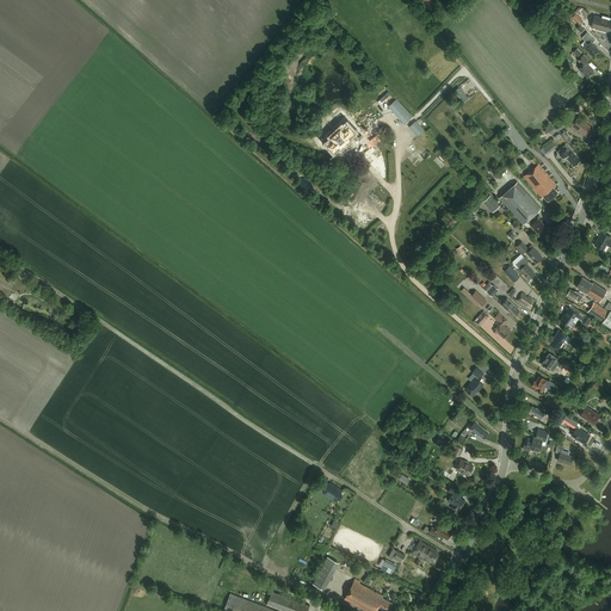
[(594,16),(592,28),(608,31),(608,30),(610,30),(610,20),(610,22),(610,18),(603,16),(603,17),(594,16)]
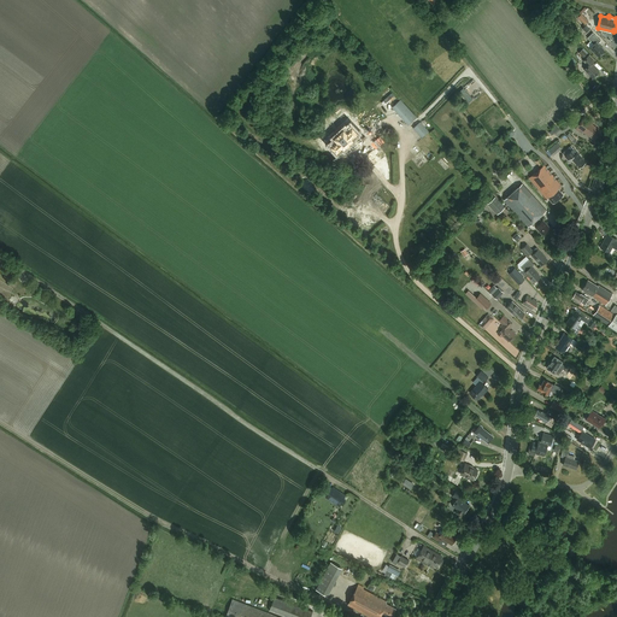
[(603,41),(593,33),(588,37),(594,45),(591,48),(599,57),(605,51),(599,45),(603,41)]
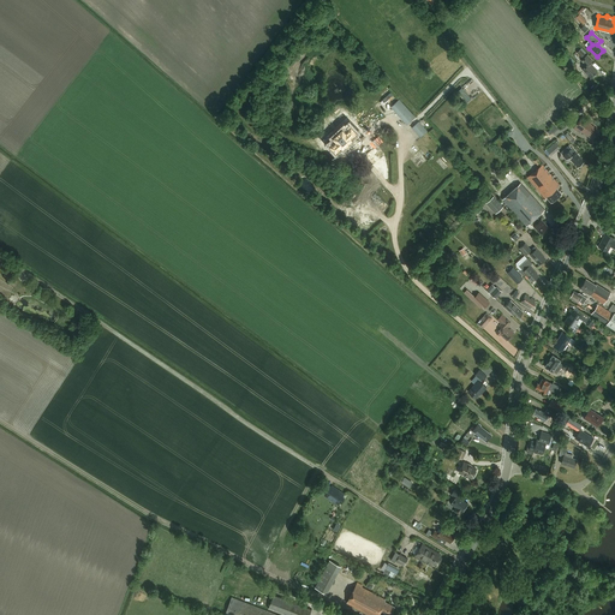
[(598,72),(591,65),(593,61),(586,55),(581,61),(585,65),(583,69),(591,78),(598,72)]
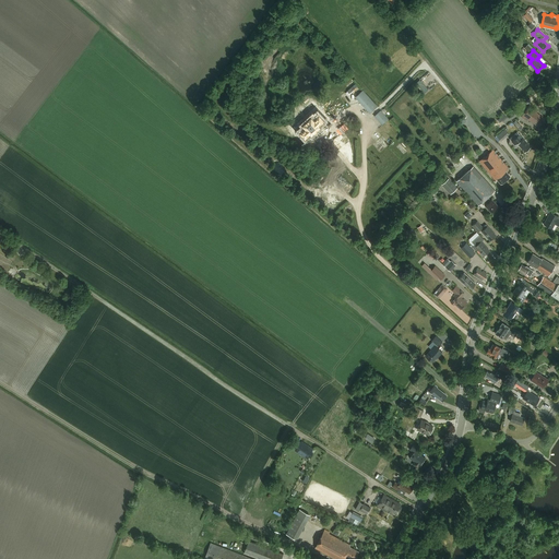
[(375,116),(382,125),(389,119),(363,91),(356,96),(370,113),(373,109),(377,114),(375,116)]
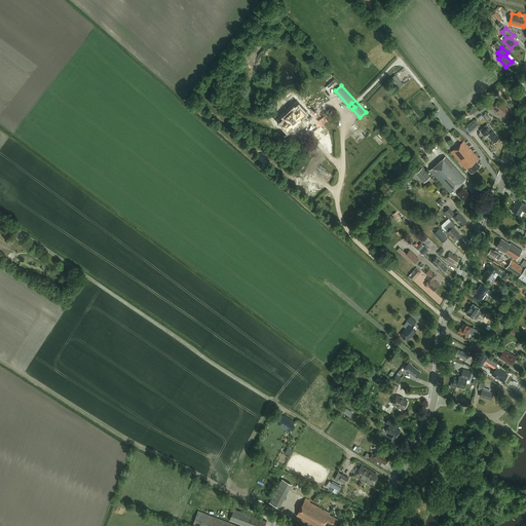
[(498,99),(490,110),(496,114),(497,113),(501,116),(502,116),(508,119),(512,113),(510,112),(512,110),(505,106),(506,105),(498,99)]
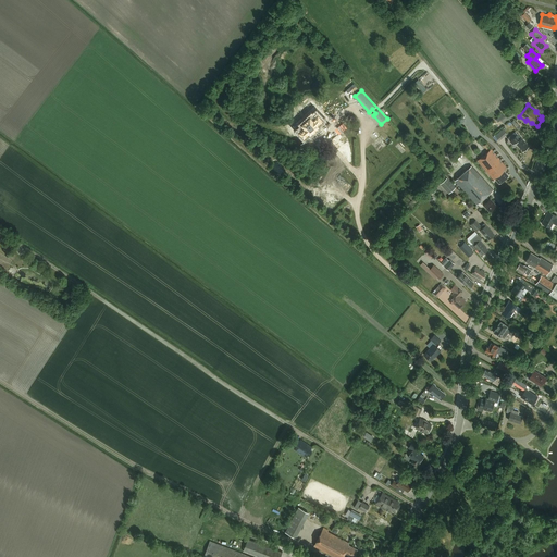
[(310,130),(311,131),(320,123),(319,122),(324,118),(319,111),(318,112),(317,110),(312,114),(311,113),(302,122),(304,123),(298,127),(300,128),(299,130),(305,135),(310,130)]
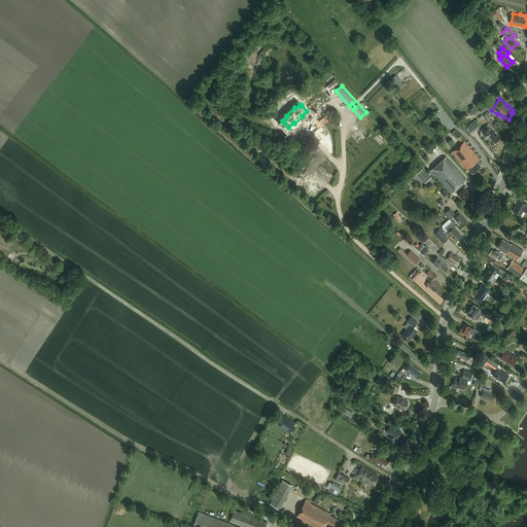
[(471,132),(480,126),(477,121),(468,129),(471,132)]
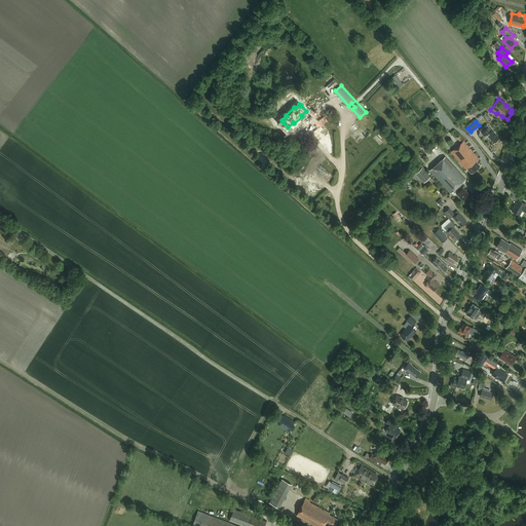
[(487,124),(479,130),(485,137),(487,135),(494,143),(499,138),(492,129),(487,124)]
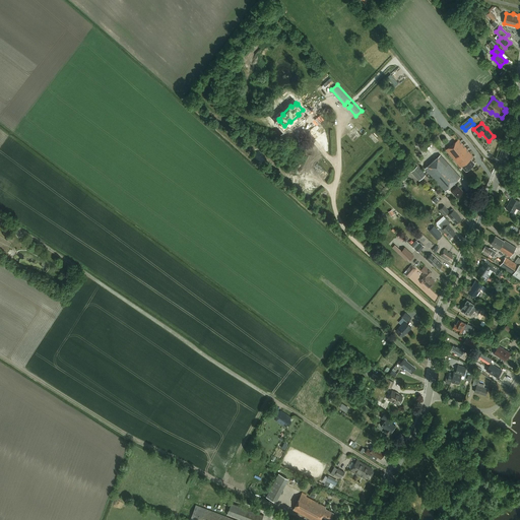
[(471,159),(473,157),(459,139),(446,149),(461,168),(462,167),(466,171),(474,164),(471,159)]
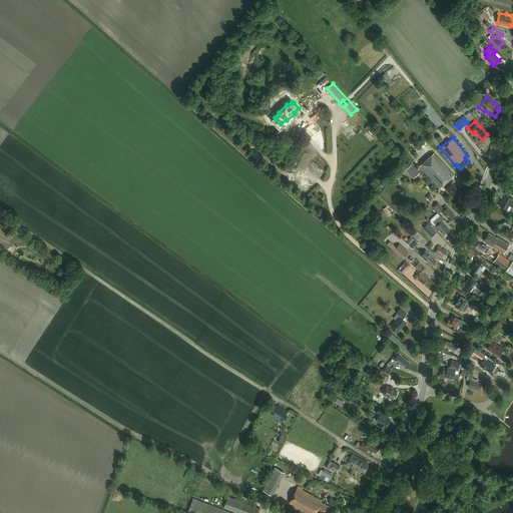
[(457,188),(451,182),(451,183),(448,180),(455,174),(435,152),(419,166),(439,188),(443,185),(451,194),(457,188)]
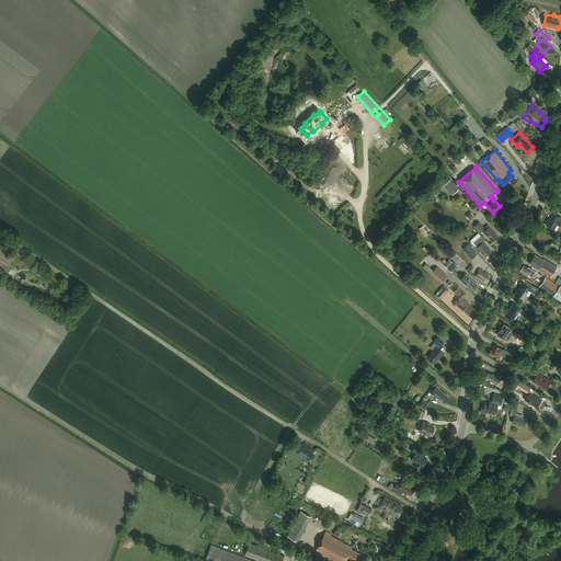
[(459,189),(450,179),(444,185),(451,195),(459,189)]
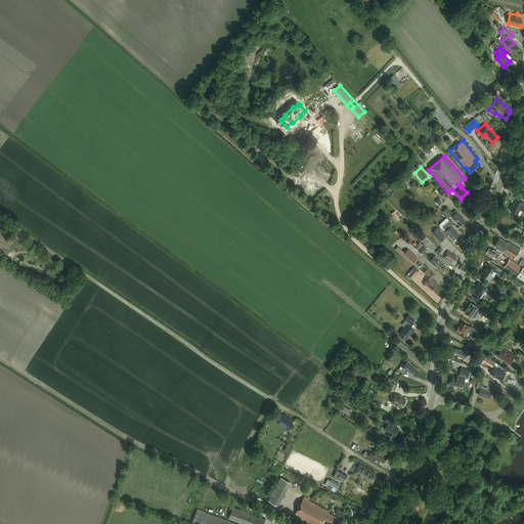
[(523,212),(523,204),(523,203),(516,199),(510,210),(518,214),(520,210),(523,212)]
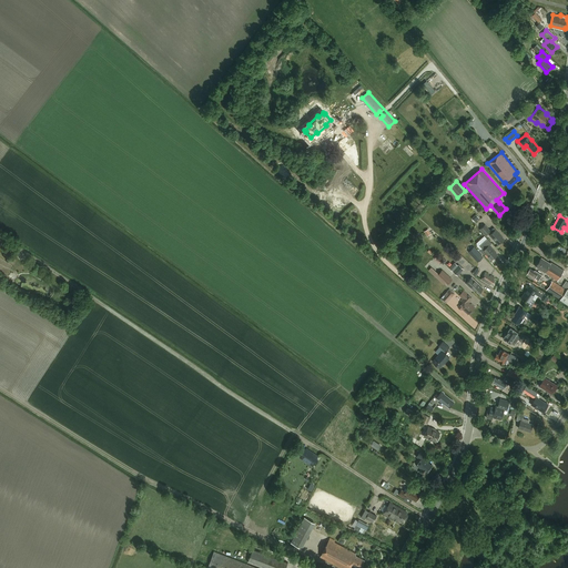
[(485,224),(480,229),(486,235),(488,233),(489,235),(498,245),(505,239),(494,227),(490,231),(485,224)]
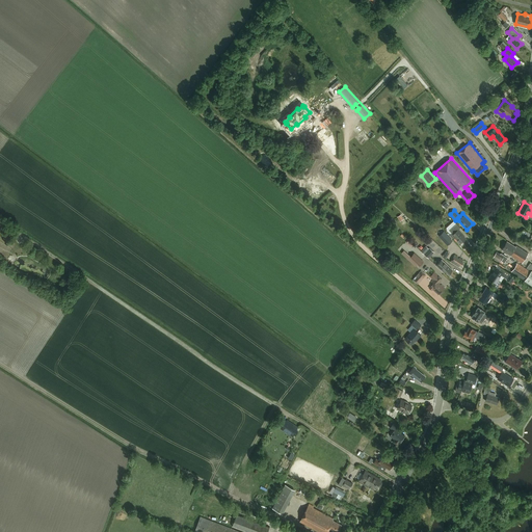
[(454,225),(450,230),(454,233),(451,236),(454,239),(455,238),(460,243),(467,238),(460,232),(462,230),(456,223),(454,225)]
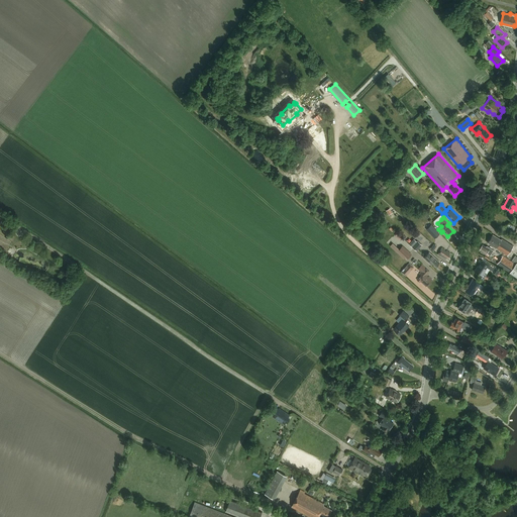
[(434,236),(438,233),(431,225),(427,229),(434,236)]
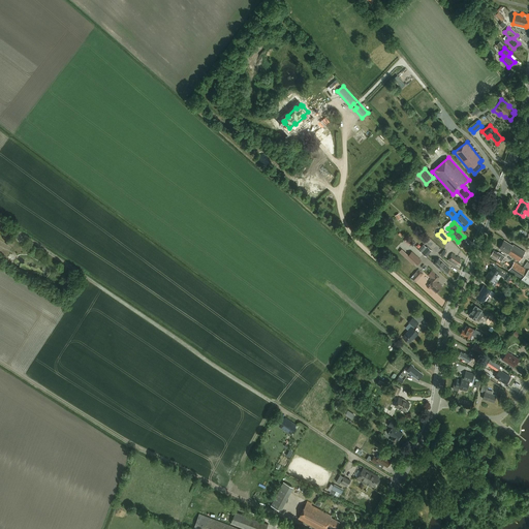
[(518,256),(521,258),(525,252),(514,244),(512,245),(504,240),(502,243),(503,244),(503,245),(515,252),(514,254),(518,256)]
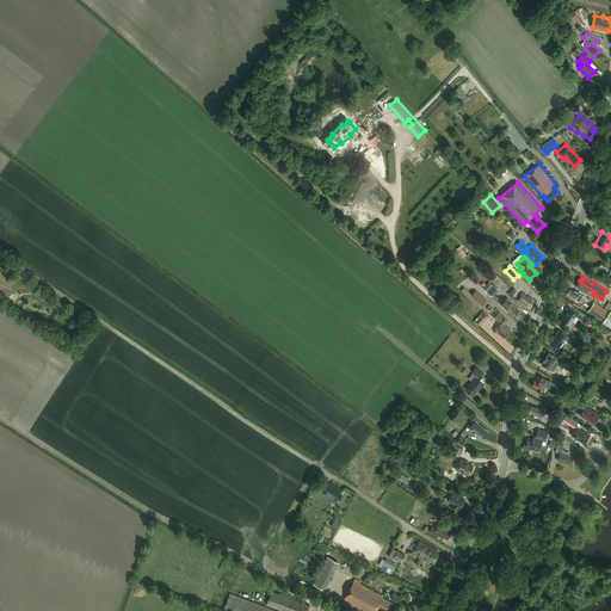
[(599,302),(602,298),(598,296),(593,294),(594,291),(581,283),(581,282),(580,281),(576,287),(587,294),(586,294),(599,302)]
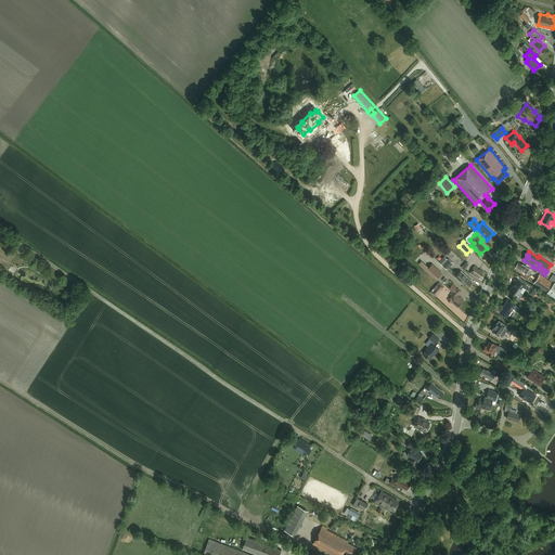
[(447,260),(442,265),(447,270),(452,263),(448,259),(447,259),(447,260)]
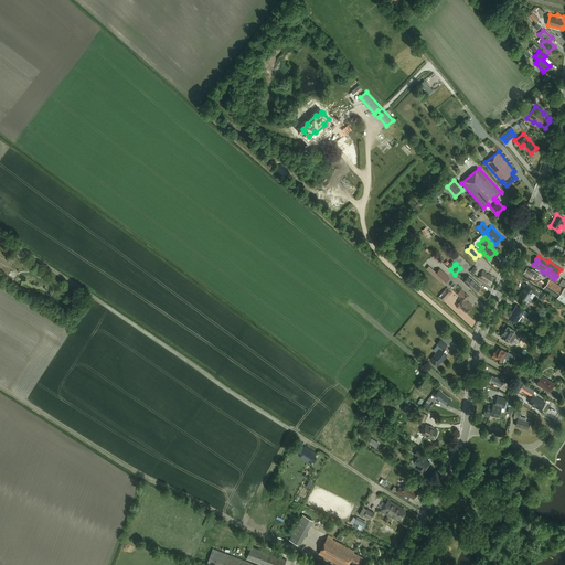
[(427,266),(425,268),(441,283),(443,280),(445,281),(449,277),(438,267),(434,272),(427,266)]
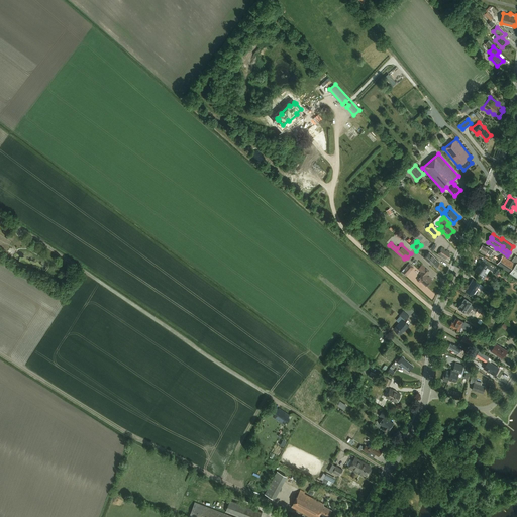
[(486,246),(483,244),(479,249),(483,252),(483,253),(484,253),(485,253),(486,254),(487,252),(489,254),(490,255),(494,250),(488,245),(486,246)]
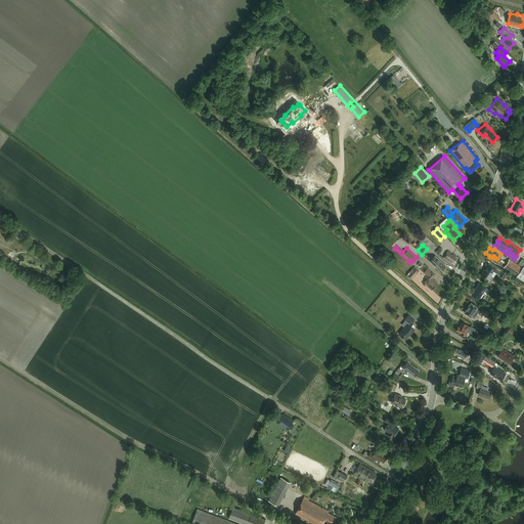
[(452,263),(453,261),(454,262),(456,258),(455,258),(456,256),(448,251),(444,258),(452,263)]
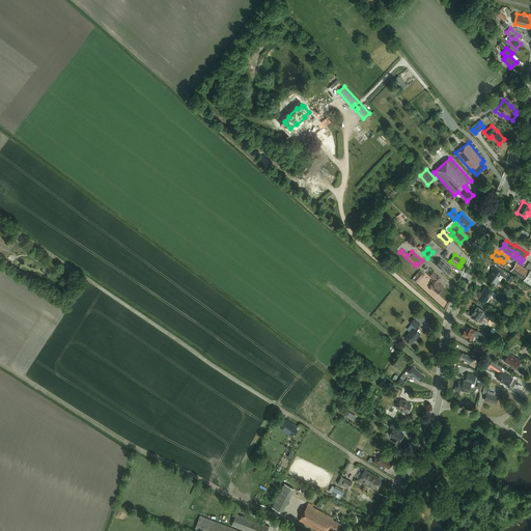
[(448,273),(452,269),(441,259),(436,264),(444,272),(445,271),(448,273)]
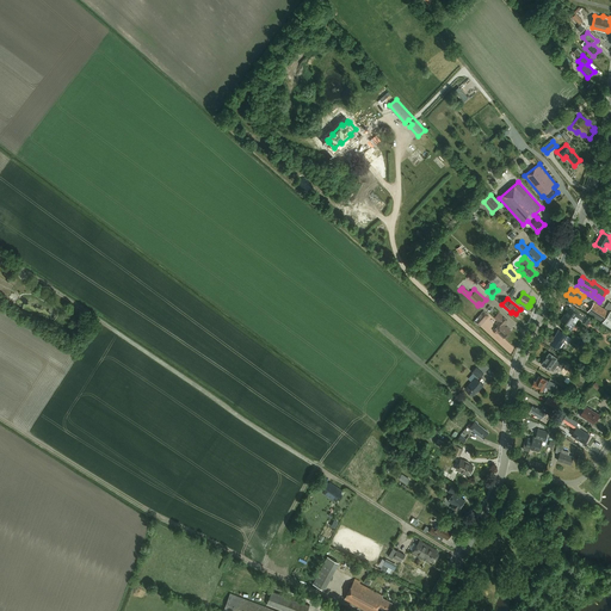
[(603,322),(609,312),(594,302),(587,313),(603,322)]
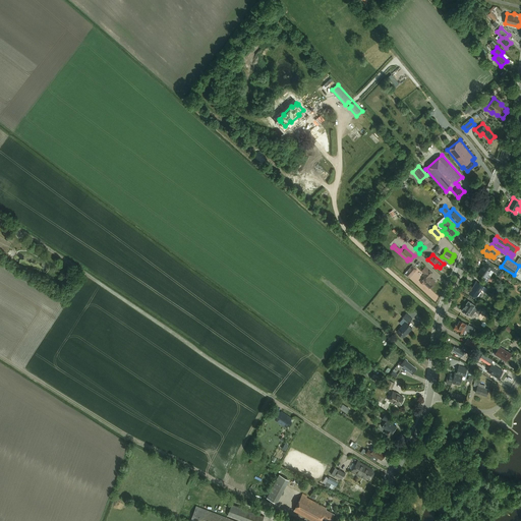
[(502,276),(505,272),(490,262),(488,265),(485,263),(478,273),(483,277),(482,279),(487,282),(490,276),(487,274),(491,269),(496,272),(502,276)]
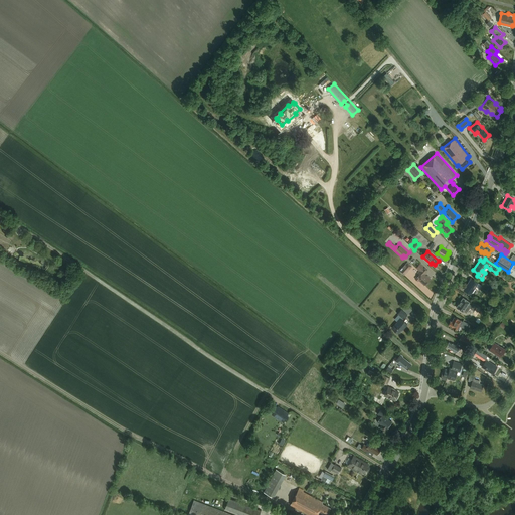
[(404,276),(412,267),(407,262),(399,271),(404,276)]
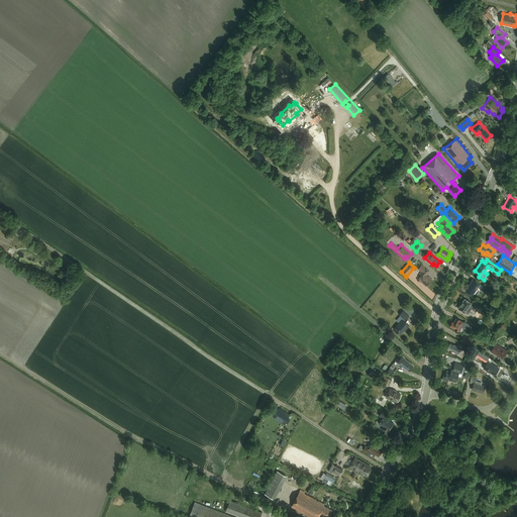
[(419,277),(417,279),(420,282),(426,286),(432,280),(427,275),(429,272),(425,268),(422,265),(418,269),(421,272),(420,274),(421,276),(420,277),(419,277)]
